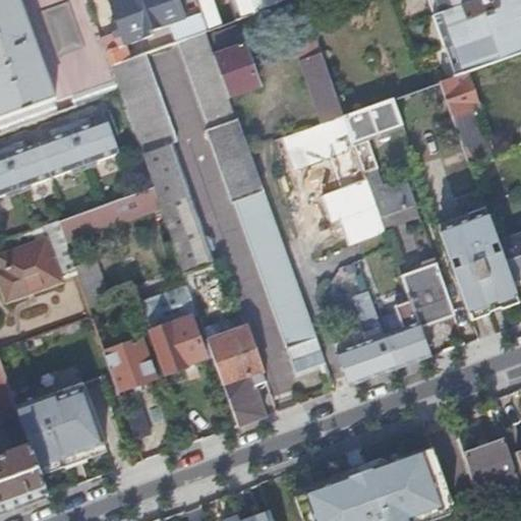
[(111,67),(101,41),(101,39),(87,0),(0,0),(0,113),(2,118),(114,77),(111,67)]
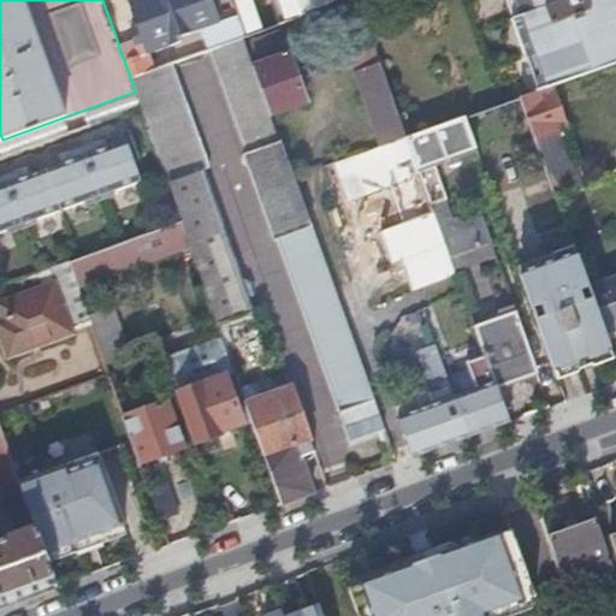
[(119,48),(131,80),(154,71),(155,71),(149,54),(165,48),(166,52),(170,51),(169,47),(182,42),(181,37),(209,27),(219,23),(209,0),(132,0),(130,1),(140,28),(144,40),(136,42),(119,48)]
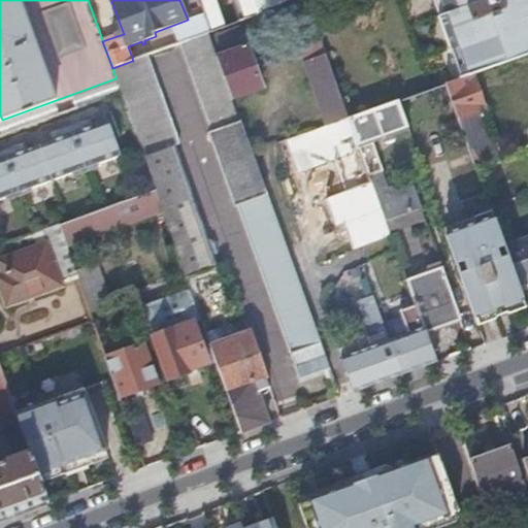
[(297,0),(195,0),(207,33),(297,0)]
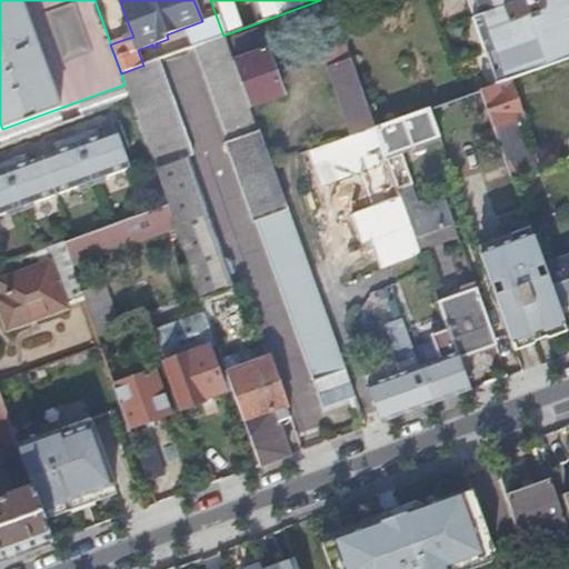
[(477,16),(470,0),(462,0),(470,19),(477,16)]
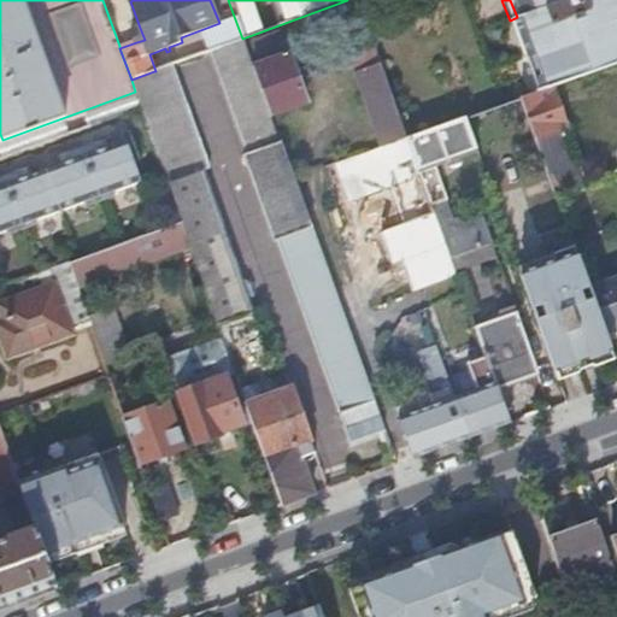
[(552,87),(616,63),(616,0),(510,0),(517,17),(510,21),(522,57),(530,53),(544,89),(552,87)]
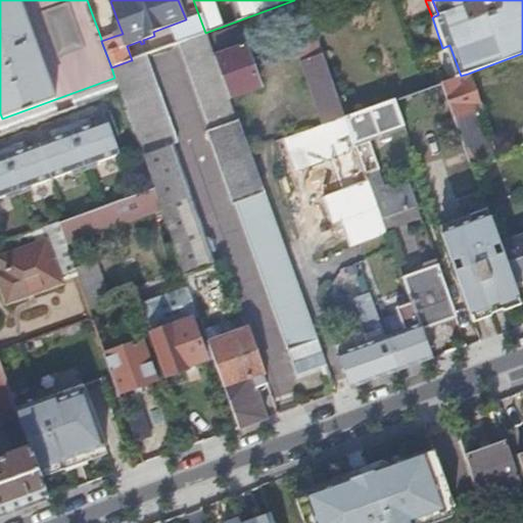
[(111,27),(115,36),(123,34),(119,24),(111,27)]
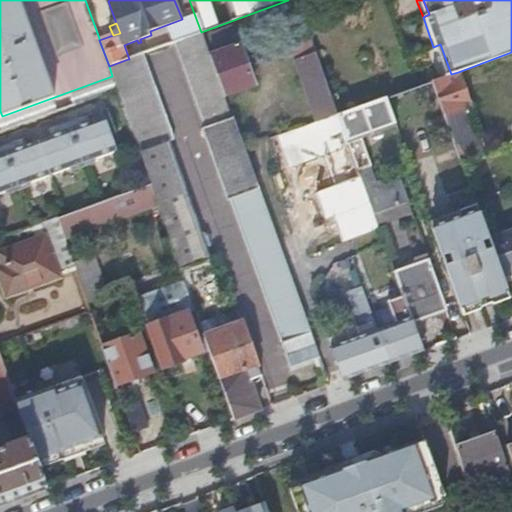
[(205,127),(232,118),(224,95),(210,57),(201,32),(184,38),(174,42),(205,127)]
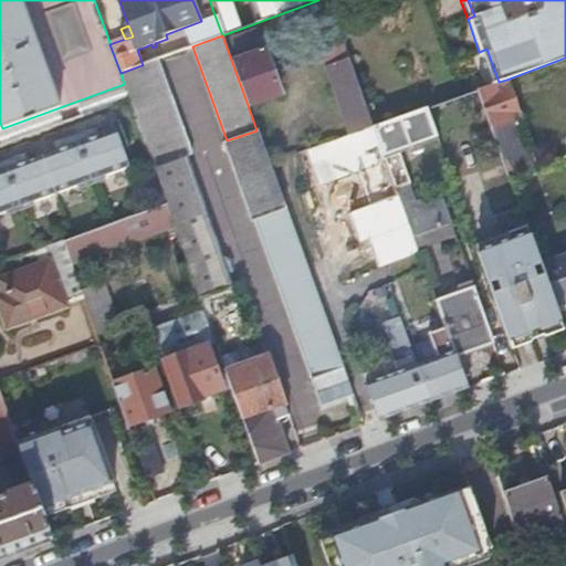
[(365,102),(344,41),(320,50),(342,111),(365,102)]
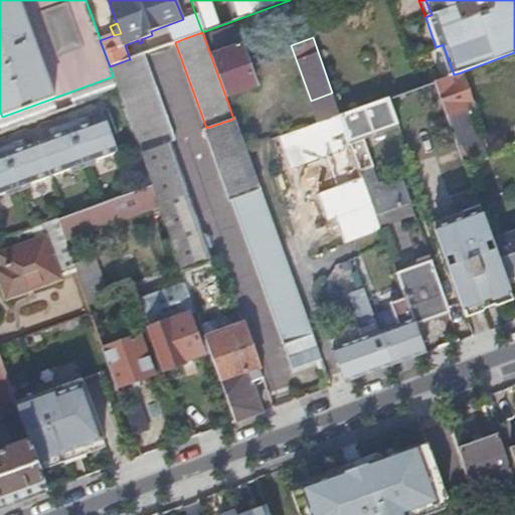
[(447,77),(454,74),(443,44),(436,47),(447,77)]
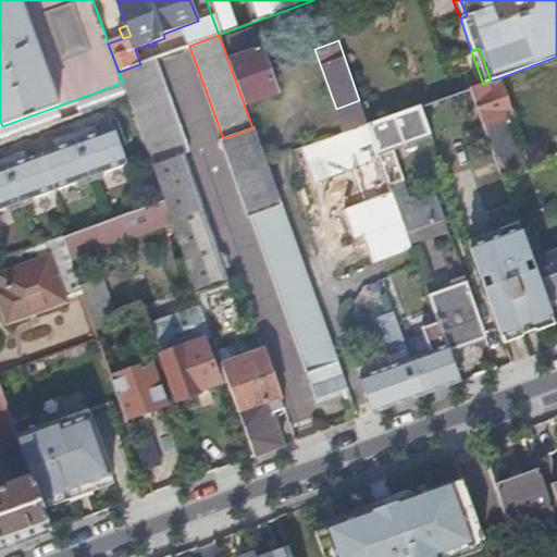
[(263,49),(229,62),(244,103),(279,91),(263,49)]
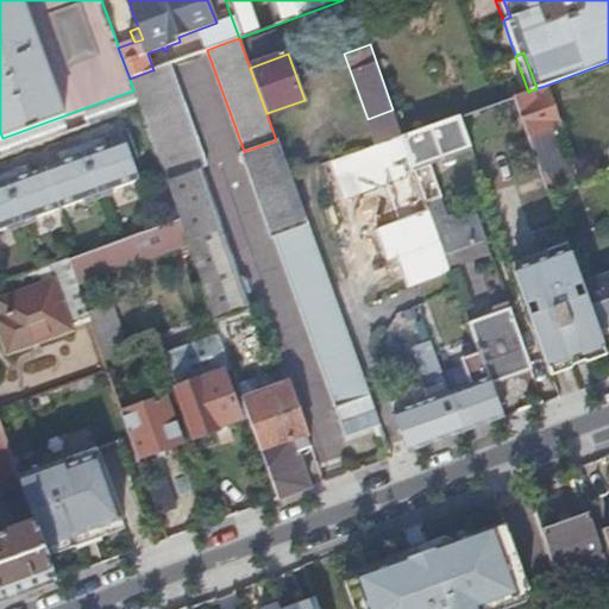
[(133,90),(165,180),(199,168),(206,165),(169,64),(154,70),(152,70),(130,79),(133,90)]
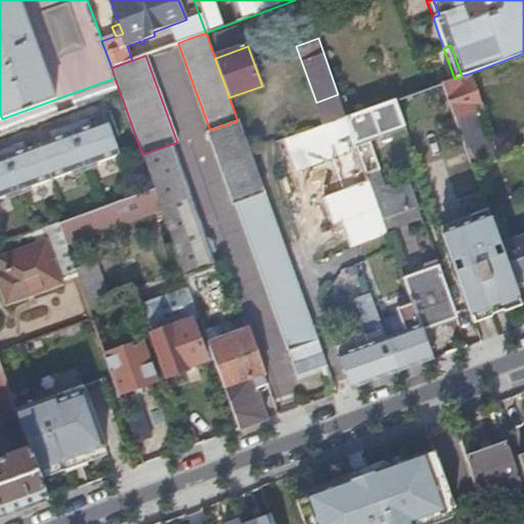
[(377,57),(368,60),(372,68),(380,64),(377,57)]
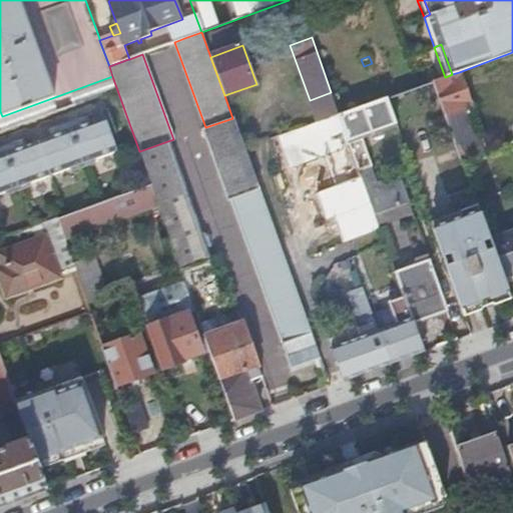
[(488,150),(459,72),(452,74),(445,77),(434,81),(462,160),(488,150)]
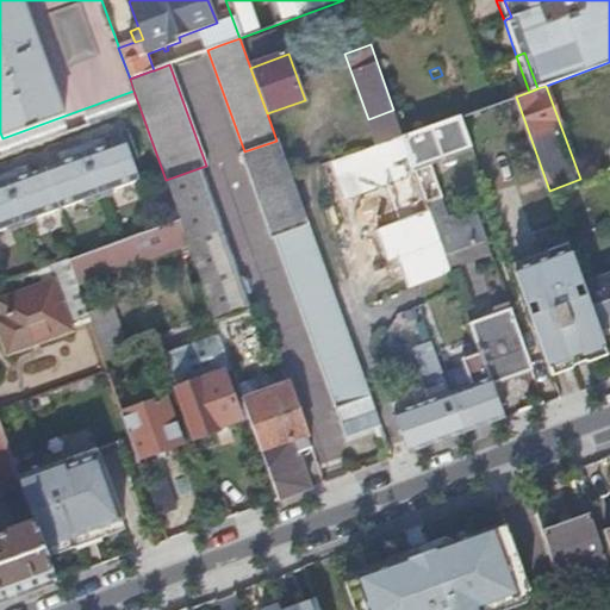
[(393,110),(368,119),(372,128),(397,119),(393,110)]
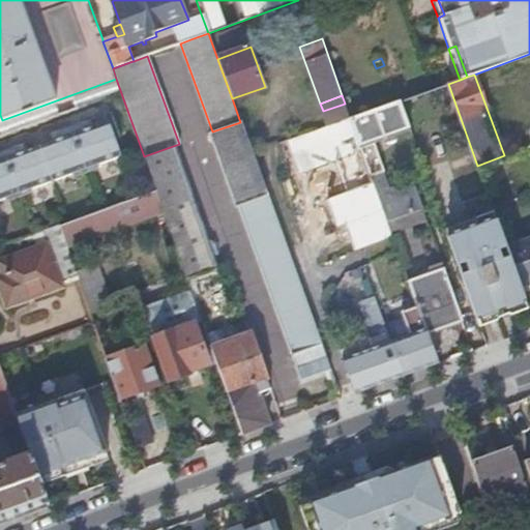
[(409,128),(399,101),(351,119),(360,146),(371,175),(387,222),(421,208),(422,208),(412,178),(389,186),(383,171),(373,141),(409,128)]
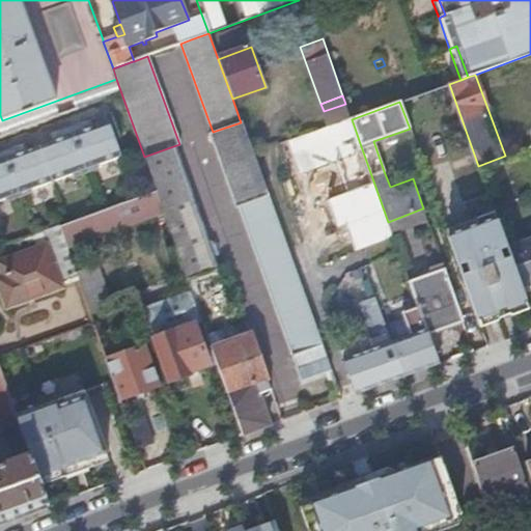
[(345,104),(324,111),(329,128),(352,119),(345,104)]
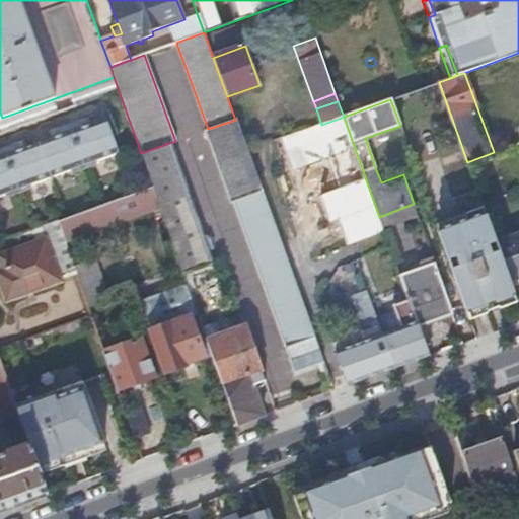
[(80,125),(89,122),(87,115),(78,119),(80,125)]
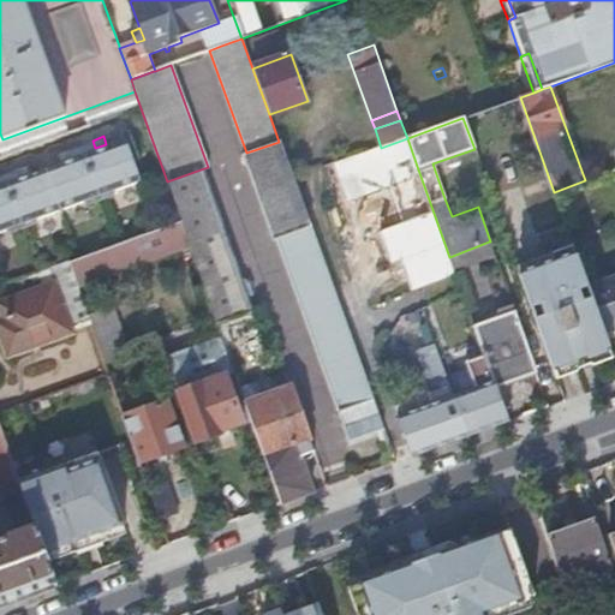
[(0,228),(138,179),(123,138),(106,144),(95,148),(93,141),(71,148),(73,156),(63,160),(29,172),(19,175),(16,168),(0,173),(0,228)]
